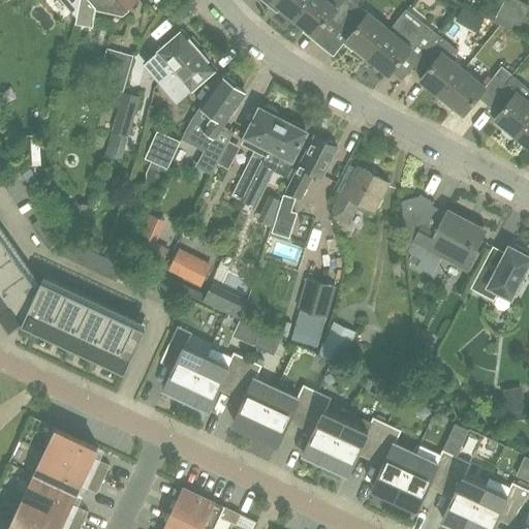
[(62,0),(76,18),(81,0),(62,0)]
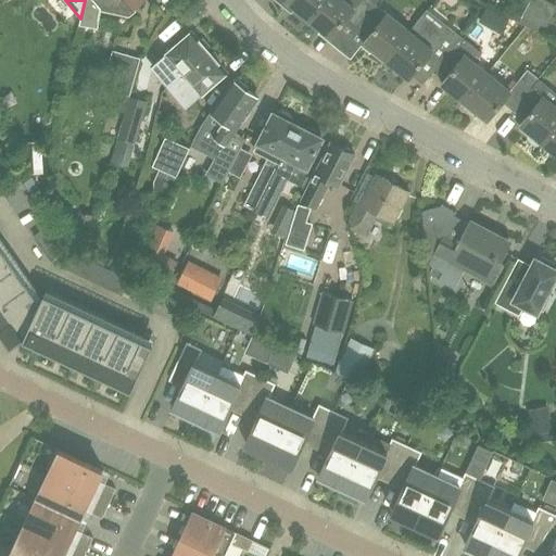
[(85,0),(80,19),(79,25),(98,28),(101,10),(129,15),(135,11),(133,9),(141,0),(85,0)]
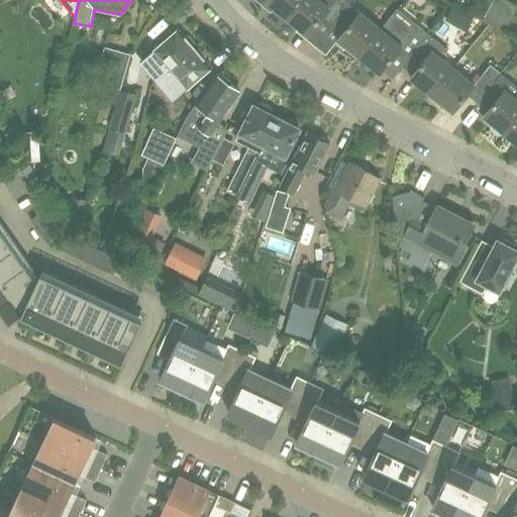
[(266,0),(288,17),(302,0),(266,0)]
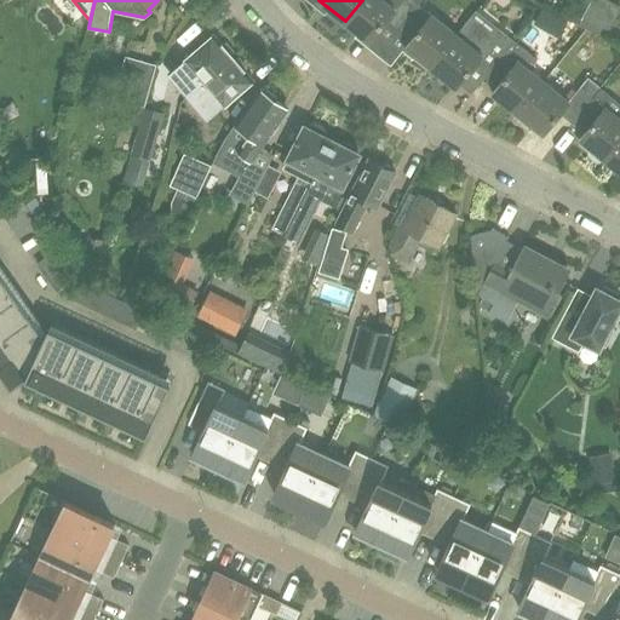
[(362,0),(345,21),(371,41),(388,21),(400,32),(417,11),(420,5),(424,0),(362,0)]
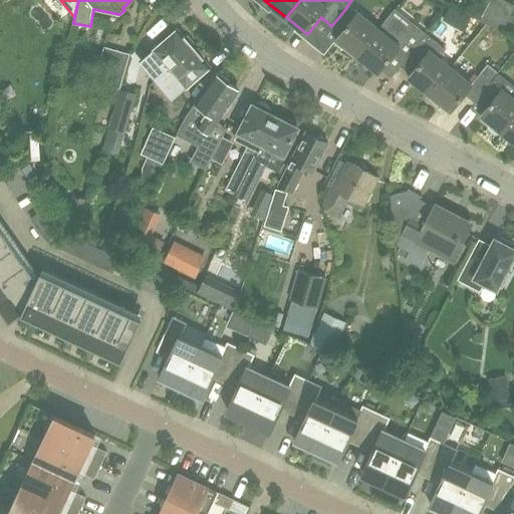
[(490,0),(490,1),(481,20),(491,26),(504,0),(490,0)]
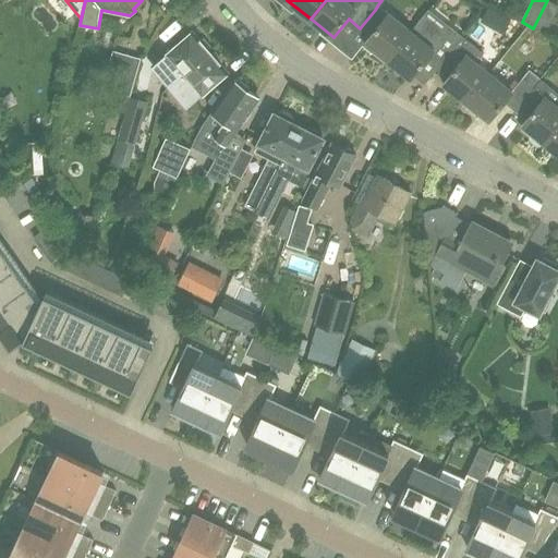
[(557,4),(548,0),(547,0),(533,28),(544,34),(557,8),(557,4)]
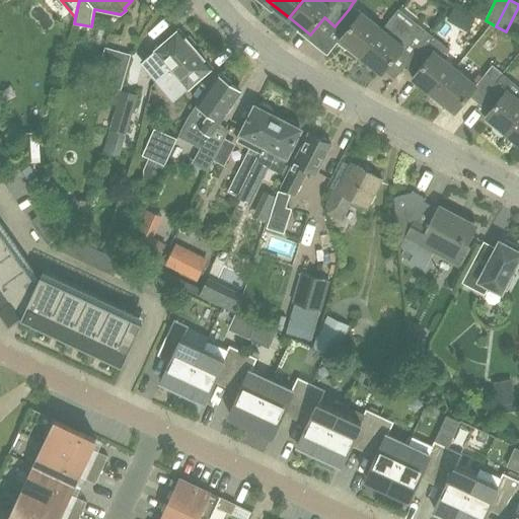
[(349,9),(335,26),(345,33),(341,39),(349,46),(362,57),(384,28),(364,12),(363,13),(352,4),(349,9)]
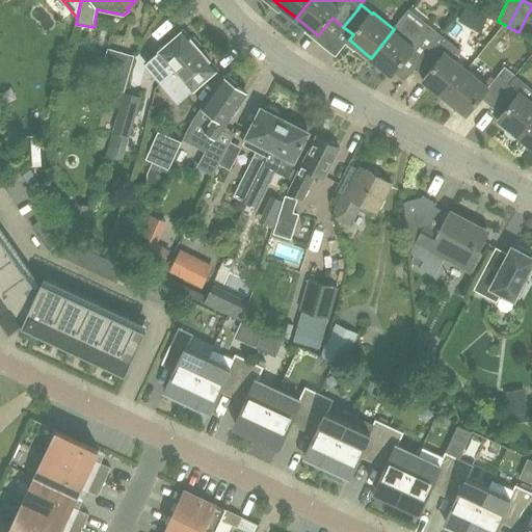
[(464,24),(472,10),(467,7),(458,21),(464,24)]
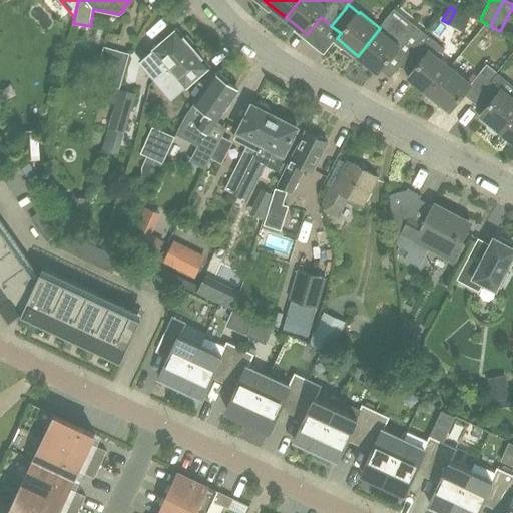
[(380,28),(358,56),(378,72),(380,69),(391,77),(402,63),(402,64),(420,42),(426,34),(411,22),(399,37),(403,41),(400,44),(380,28)]
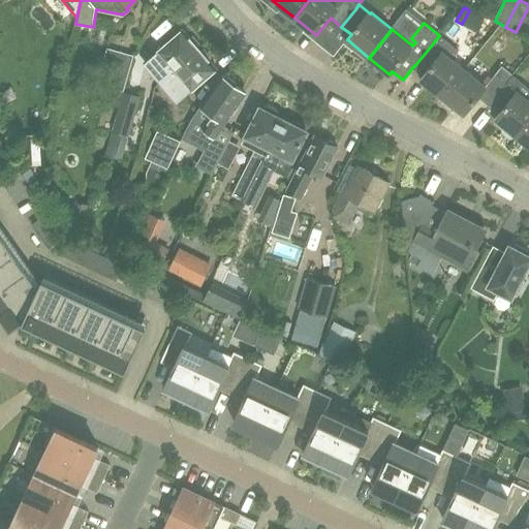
[(156,73),(163,82),(200,49),(198,47),(199,43),(193,37),(190,36),(184,29),(146,62),(156,73)]
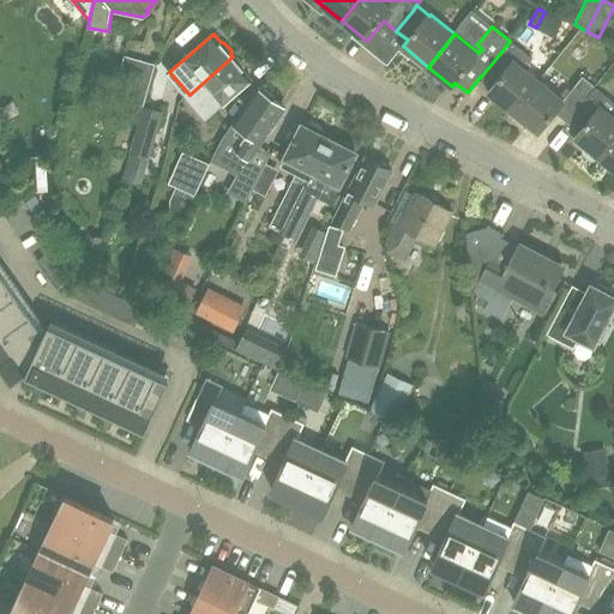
[(503,50),(481,77),(492,85),(488,91),(513,113),(540,79),(525,67),(533,59),(510,41),(503,50)]
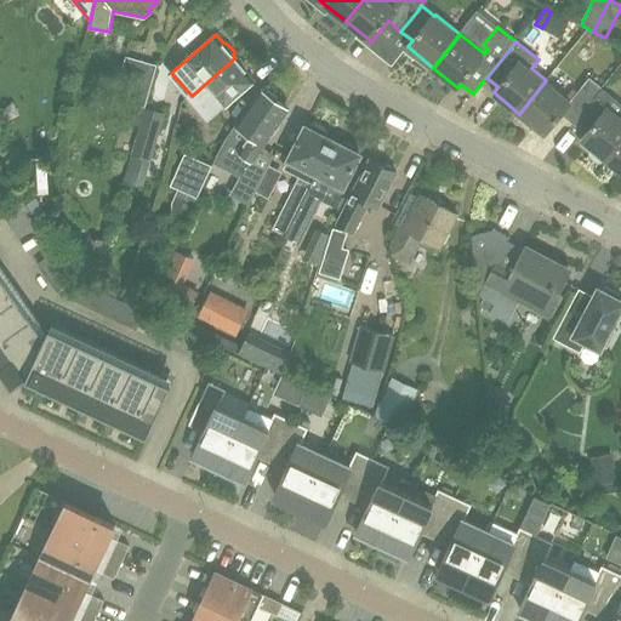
[(235,57),(192,96),(211,118),(255,79),(248,70),(248,67),(241,60),(238,60),(235,57)]
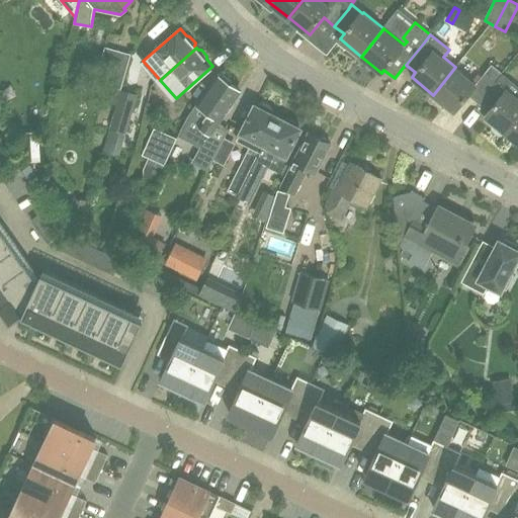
[(116,105),(121,89),(131,54),(117,51),(103,101),(116,105)]
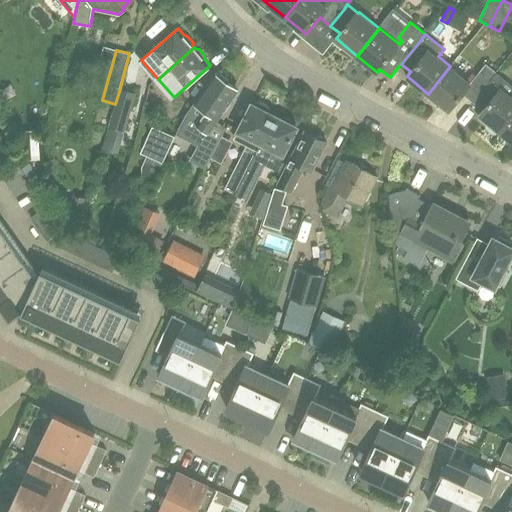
[(470,83),(450,66),(428,94),(448,110),(462,93),(473,102),(496,72),(486,64),(470,83)]
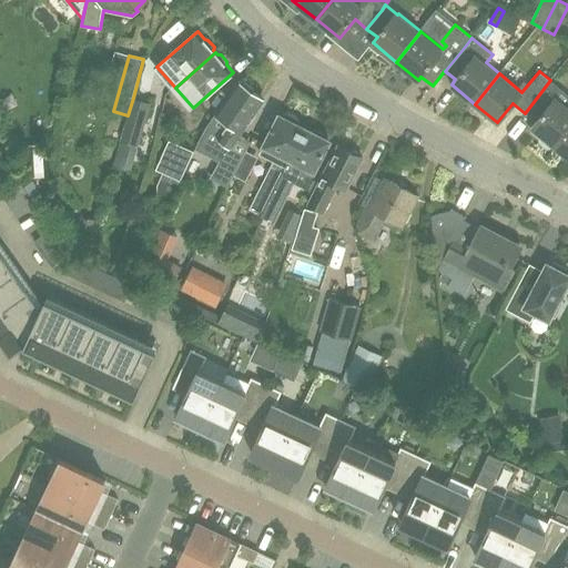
[(567,94),(550,80),(525,113),(535,121),(530,127),(541,135),(539,139),(539,142),(547,148),(550,148),(553,145),(555,146),(567,130),(567,94)]
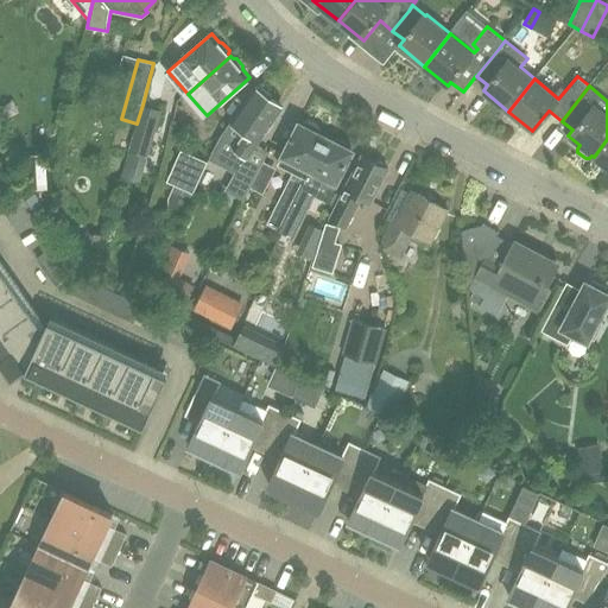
[(233,119),(223,133),(210,159),(233,170),(225,187),(242,196),(268,147),(259,141),(260,139),(283,106),(271,97),(273,94),(261,87),(259,89),(257,88),(235,120),(233,119)]
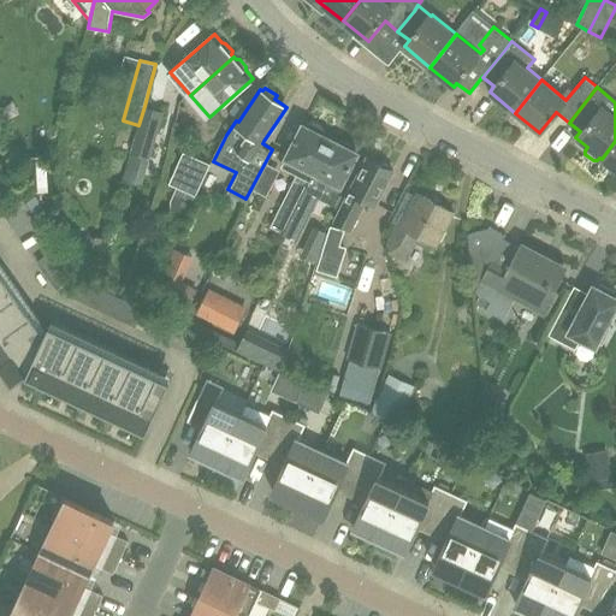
[(144,106),(138,125),(124,179),(142,185),(164,112),(144,106)]
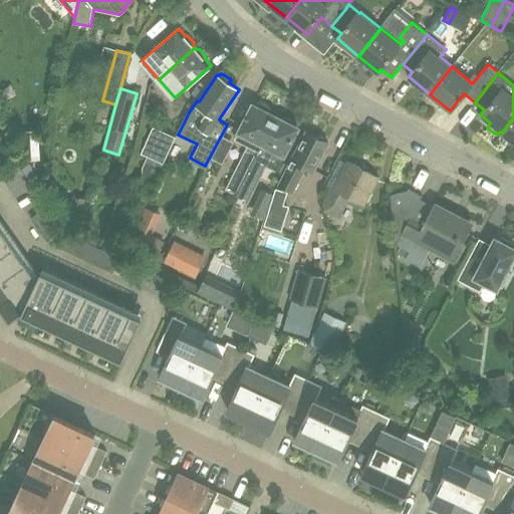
[(237,139),(248,145),(226,189),(236,194),(259,151),(278,113),(270,109),(272,106),(260,100),(257,105),(254,103),(239,132),(240,133),(237,139)]
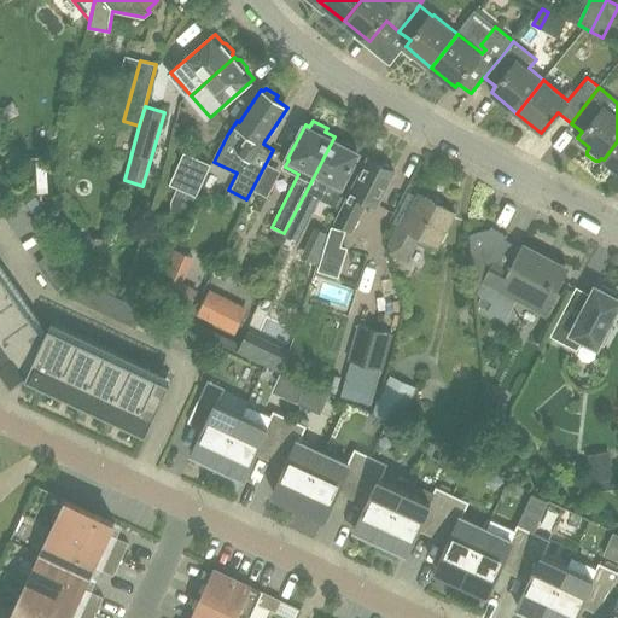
[(284,233),(297,240),(322,187),(324,187),(328,179),(343,186),(360,152),(357,151),(359,150),(334,136),(312,181),(284,233)]
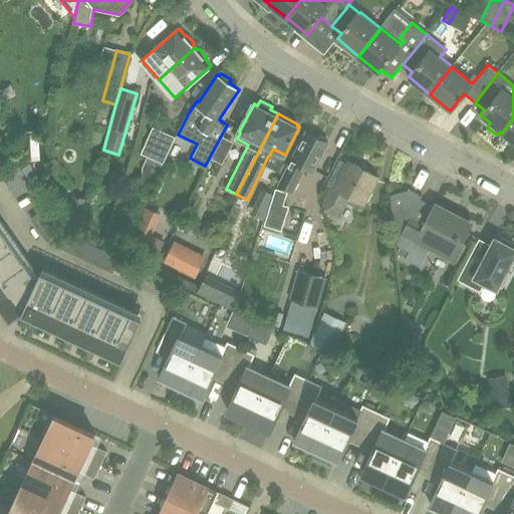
[(513,117),(502,133),(513,142),(513,117)]
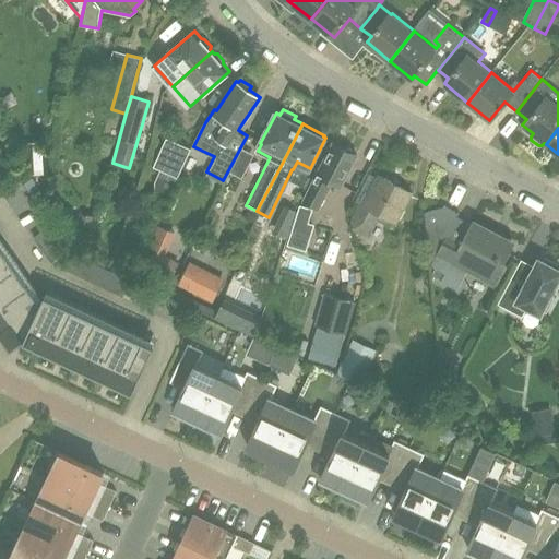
[(191,149),(167,138),(154,167),(178,177),(191,149)]
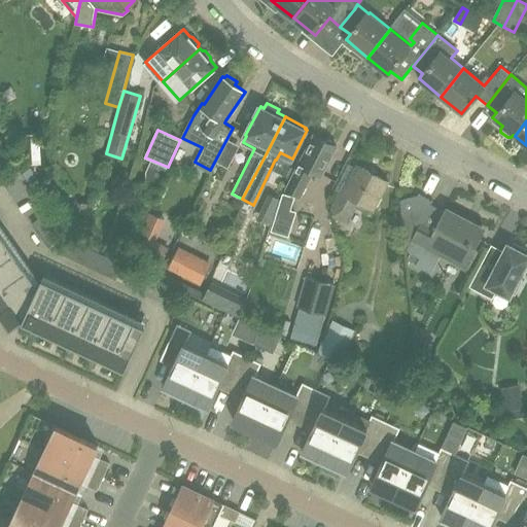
[(337,145),(314,134),(287,188),(300,195),(313,170),(321,175),(337,145)]
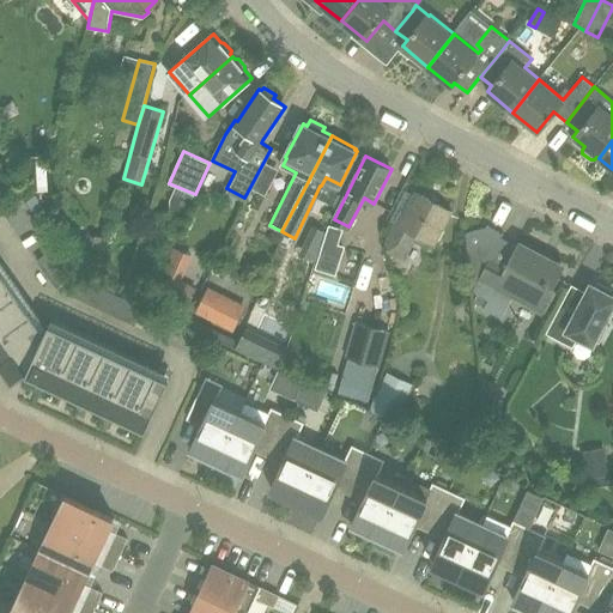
[(46,173),(28,174),(29,192),(47,190),(46,173)]
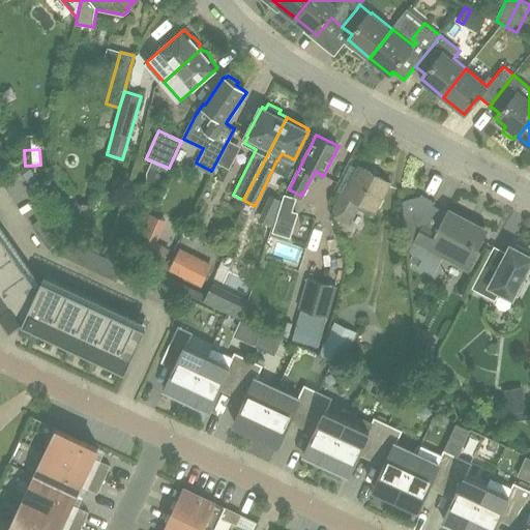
[(359,166),(334,212),(348,219),(355,206),(367,212),(374,209),(377,210),(391,182),(359,166)]
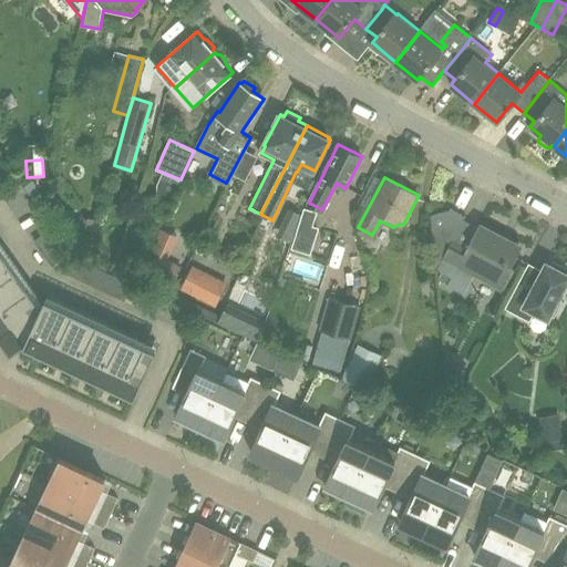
[(466,247),(452,238),(465,216),(450,208),(449,210),(433,214),(434,256),(441,259),(436,269),(452,278),(460,264),(501,286),(521,249),(478,226),(466,247)]
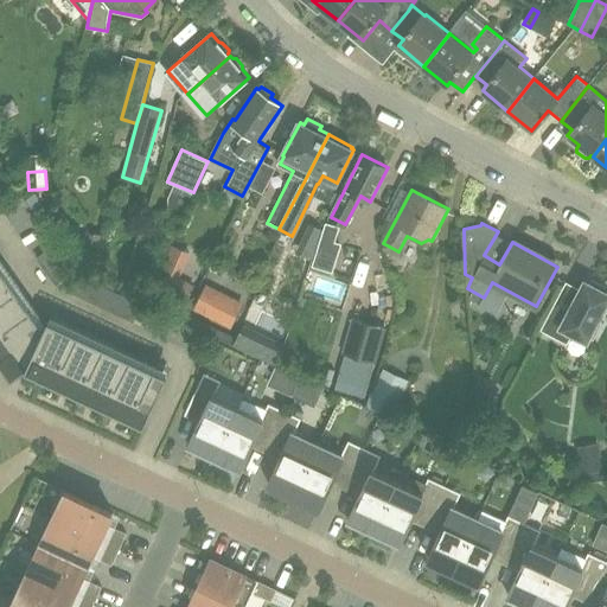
[(84,231),(76,262),(97,267),(104,236),(84,231)]
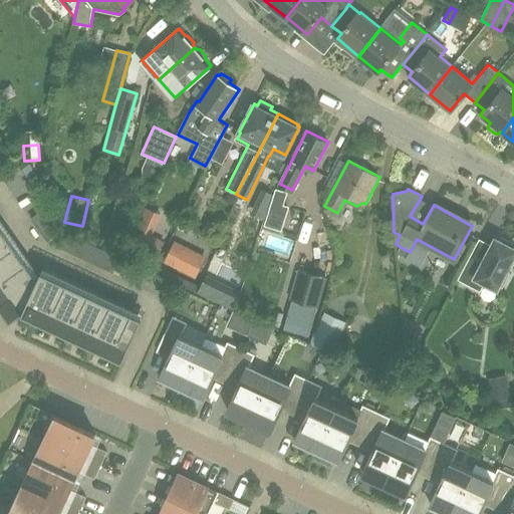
[(137,235),(155,239),(161,210),(143,206),(137,235)]
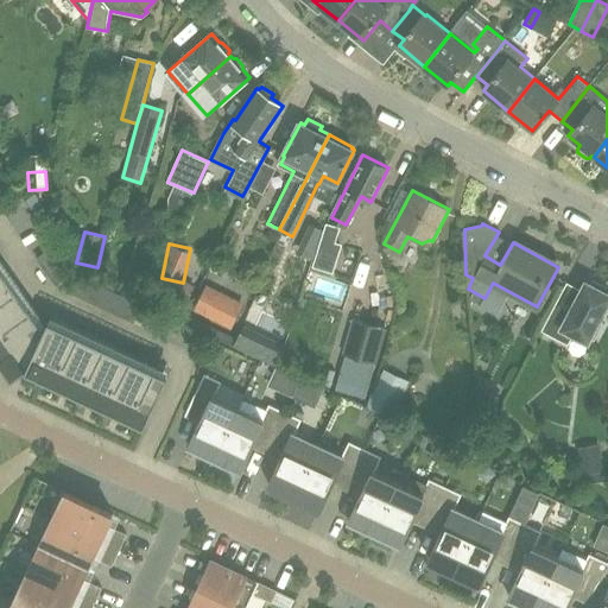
[(25,371),(118,415),(145,426),(169,377),(49,321),(44,331),(0,268),(0,361),(13,353),(25,371)]
